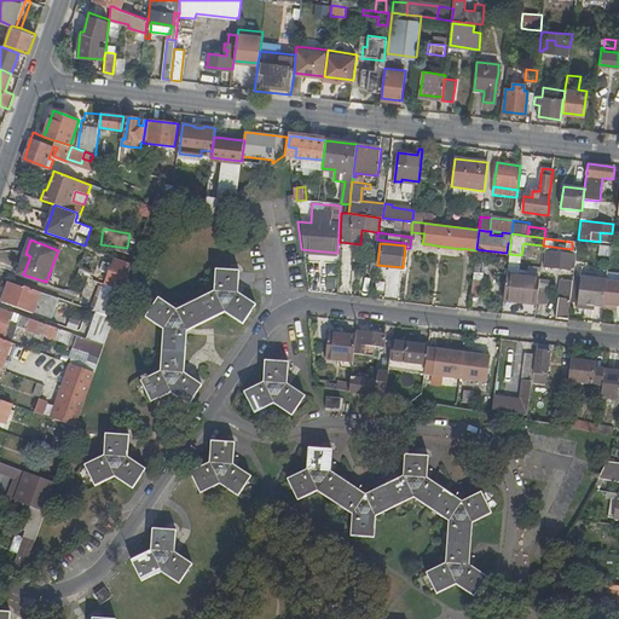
[(544,267),(574,271),(576,254),(547,252),(544,267)]
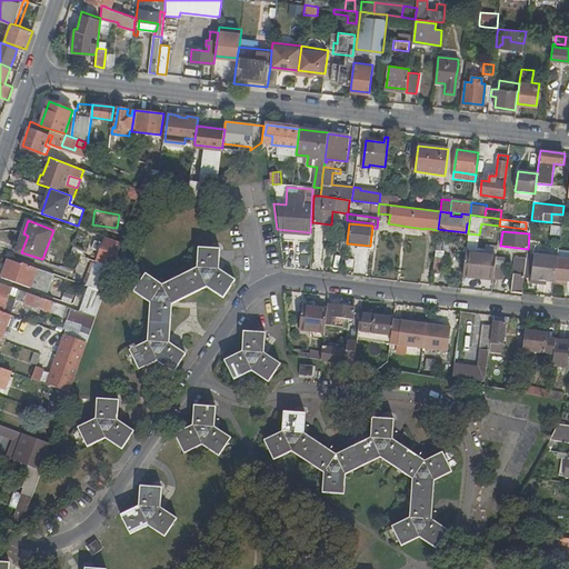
[(28,236),(23,233),(17,250),(21,252),(28,236)]
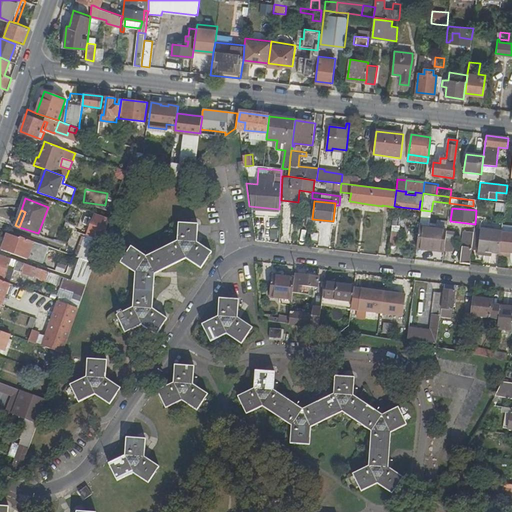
[(91,226),(88,235),(102,240),(110,219),(96,214),(94,219),(86,216),(83,223),(91,226)]
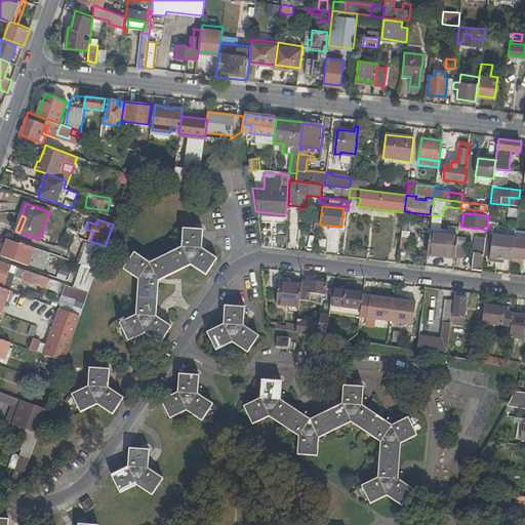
[(122,321),(120,322),(128,340),(145,332),(160,342),(171,326),(157,316),(159,280),(175,272),(191,265),(206,275),(216,258),(202,248),(203,230),(184,228),(183,246),(151,261),(134,251),(124,268),(138,278),(136,314),(126,319),(125,317),(121,319),(122,321)]
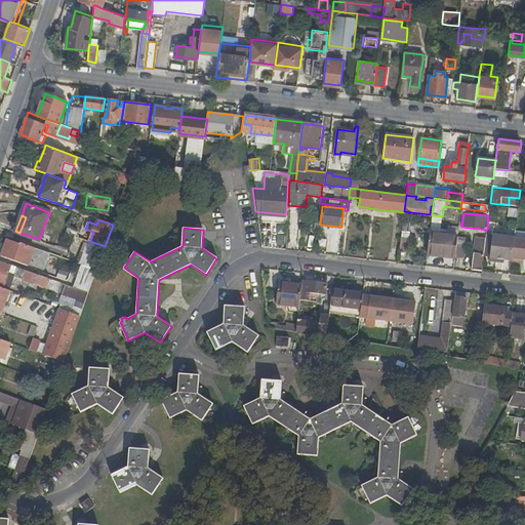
[(458,229),(447,228),(446,235),(457,237),(458,229)]
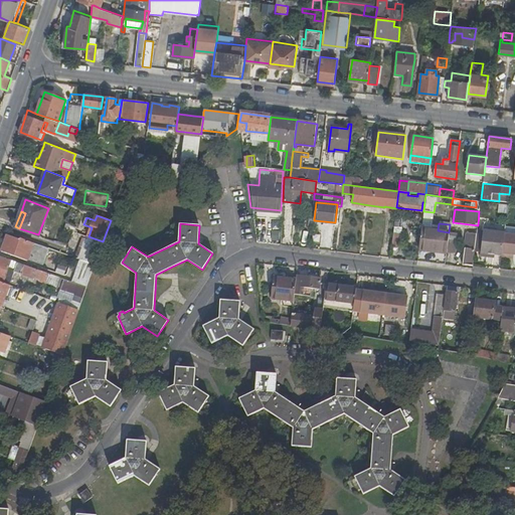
[(467,228),(463,265),(473,266),(474,258),(475,245),(477,230),(467,228)]
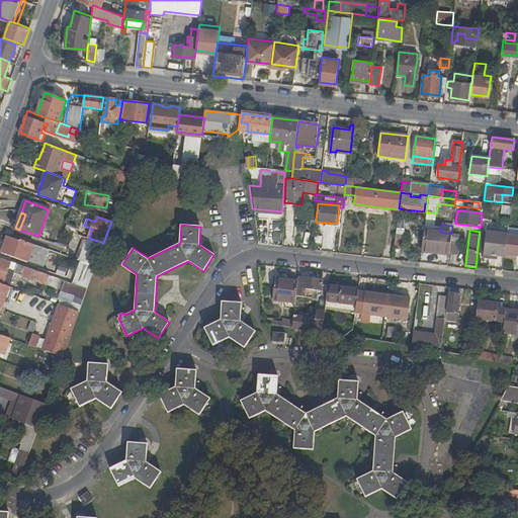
[(422,250),(449,254),(451,239),(451,234),(440,232),(424,231),(422,250)]
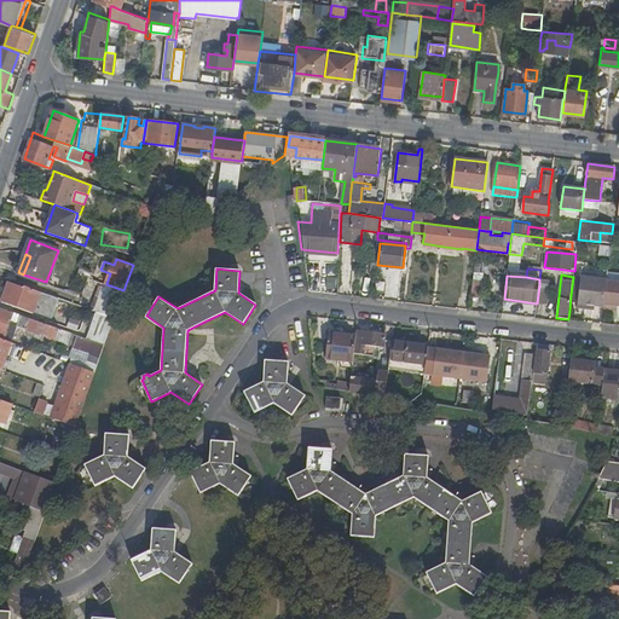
[(607,281),(582,277),(578,307),(594,308),(603,310),(603,308),(607,281)]
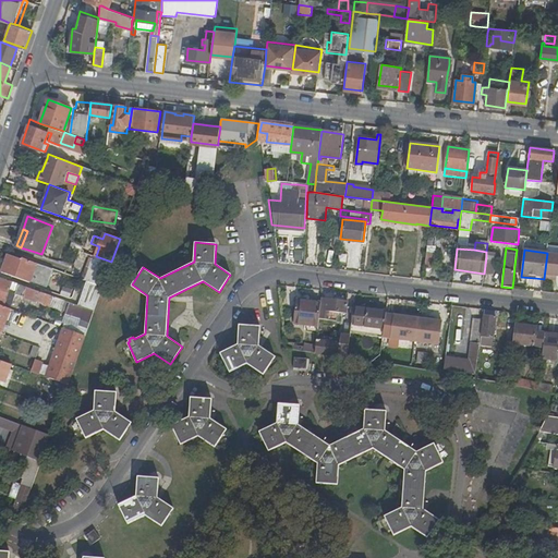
[(494,253),(486,252),(486,257),(484,274),(492,275),(494,253)]
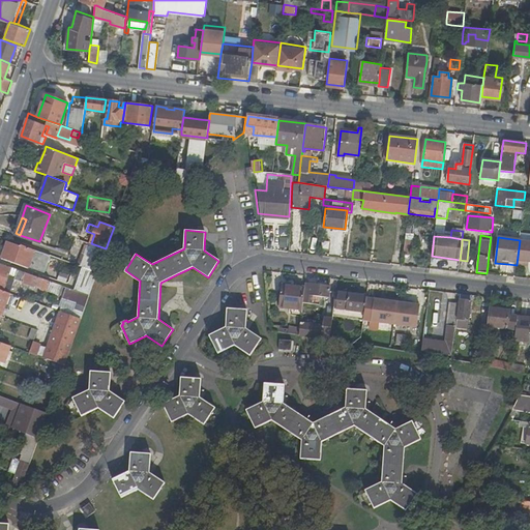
[(412,241),(405,240),(404,253),(411,254),(412,241)]
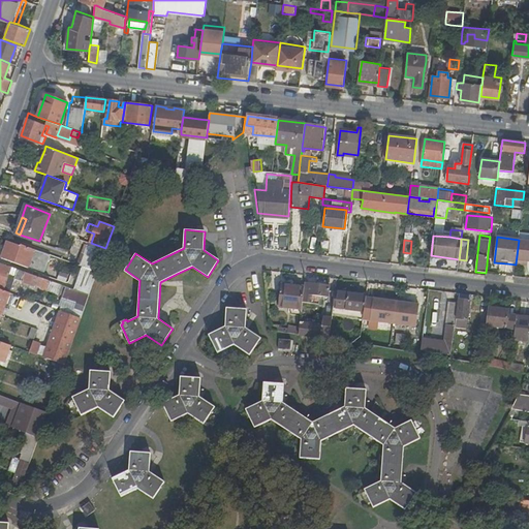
[(528,241),(519,240),(516,263),(523,265),(523,260),(527,261),(528,260),(528,241)]
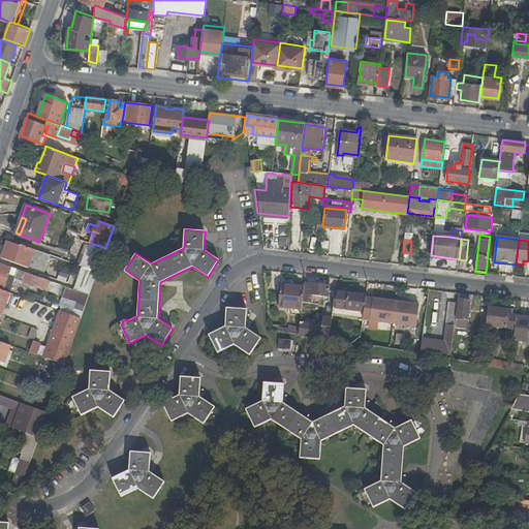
[(35,250),(7,241),(2,257),(30,267),(35,250)]
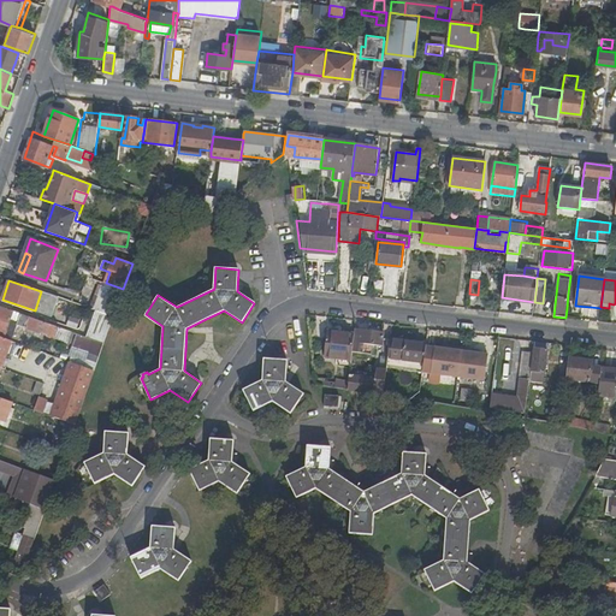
[(106,283),(96,309),(100,311),(113,317),(123,289),(106,283)]
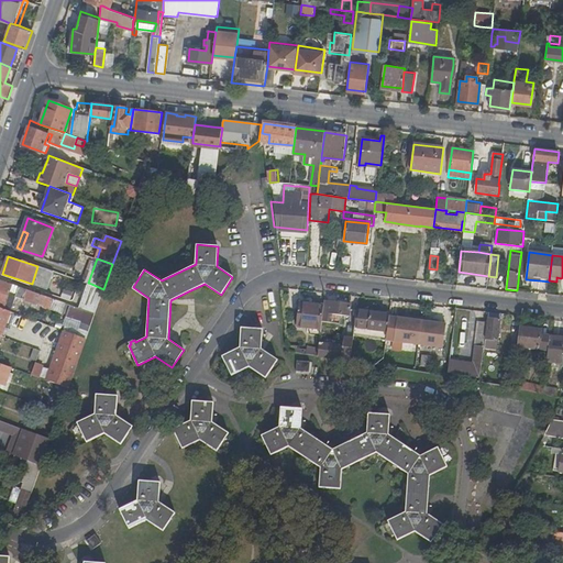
[(0,304),(12,308),(17,294),(18,291),(20,291),(21,289),(19,289),(20,287),(12,284),(12,285),(1,280),(0,283),(0,304)]
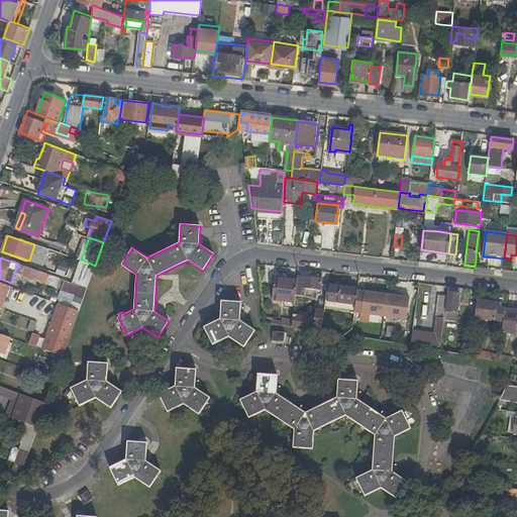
[(84,261),(76,284),(81,285),(88,288),(95,266),(84,261)]
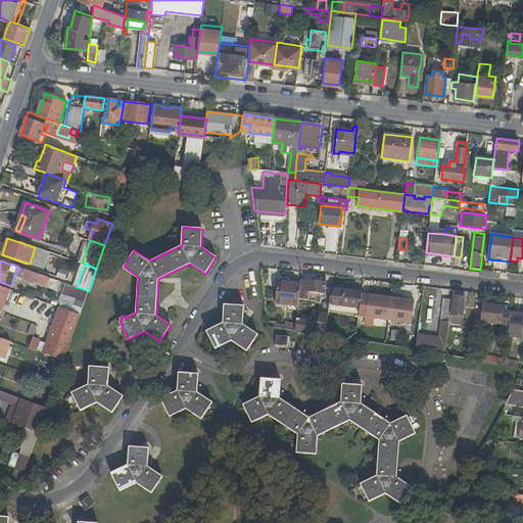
[(22,275),(26,269),(18,267),(17,269),(19,269),(18,271),(16,271),(15,273),(22,275)]
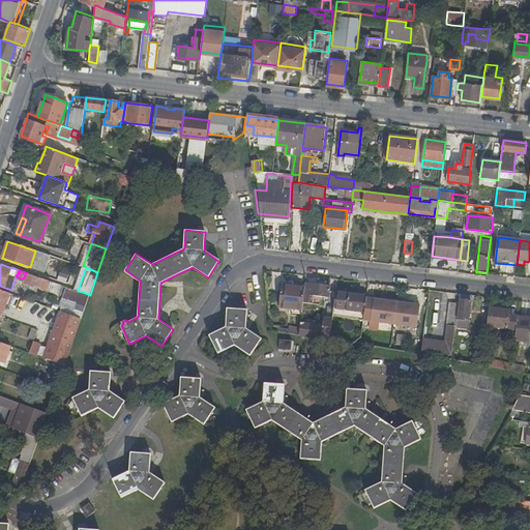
[(59,294),(63,286),(26,272),(23,278),(22,282),(35,286),(37,285),(40,286),(42,289),(59,294)]
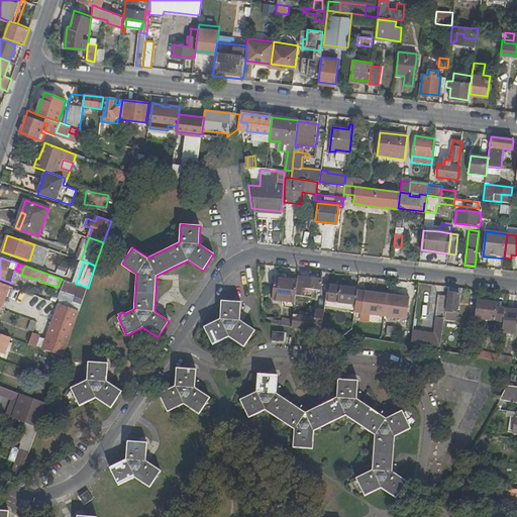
[(321,290),(321,287),(322,279),(298,276),(298,281),(296,295),(303,296),(304,288),(321,290)]
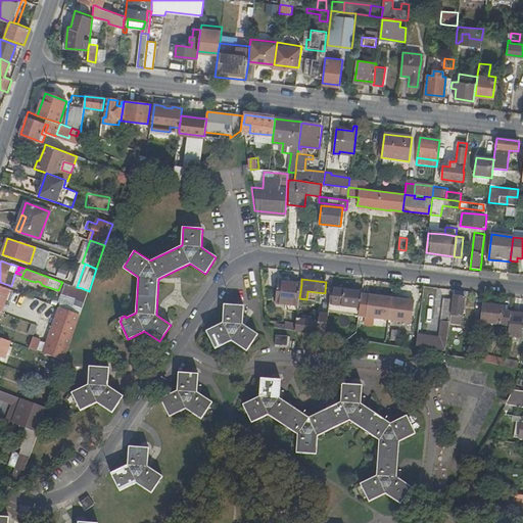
[(299,298),(301,284),(278,281),(275,303),(298,306),(299,298)]
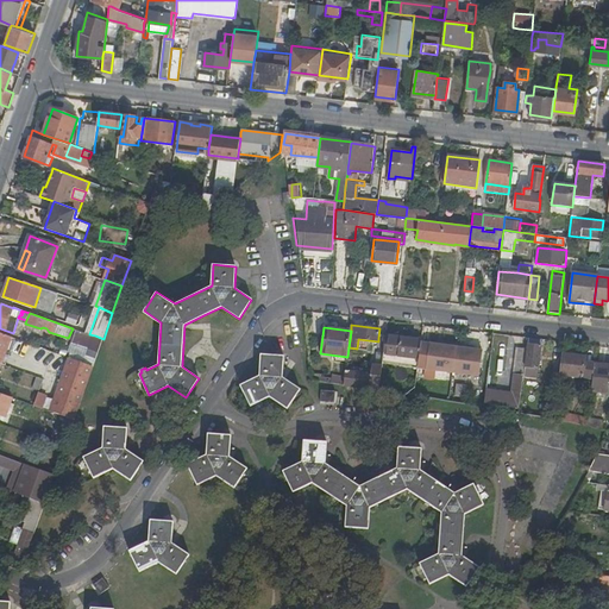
[(14,337),(0,332),(0,362),(5,364),(14,337)]
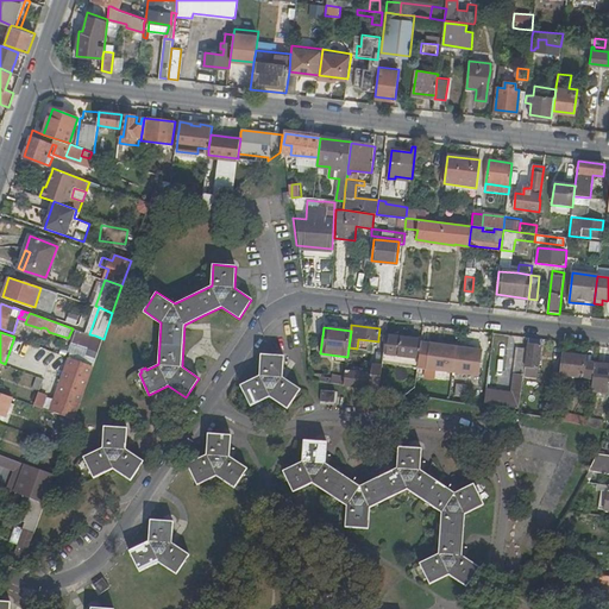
[(421,341),(421,339),(387,334),(383,360),(399,362),(397,365),(418,368),(421,341)]
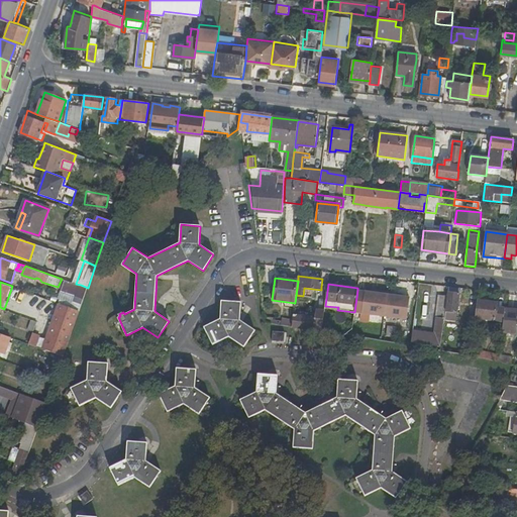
[(88,288),(81,285),(73,308),(80,310),(83,302),(88,288)]
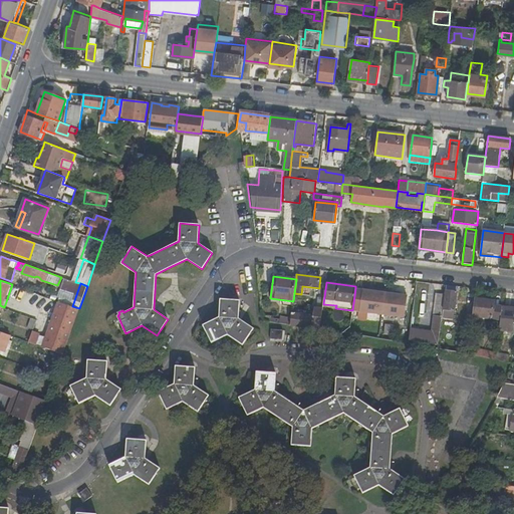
[(443,317),(454,318),(458,285),(447,284),(447,287),(446,294),(443,317)]
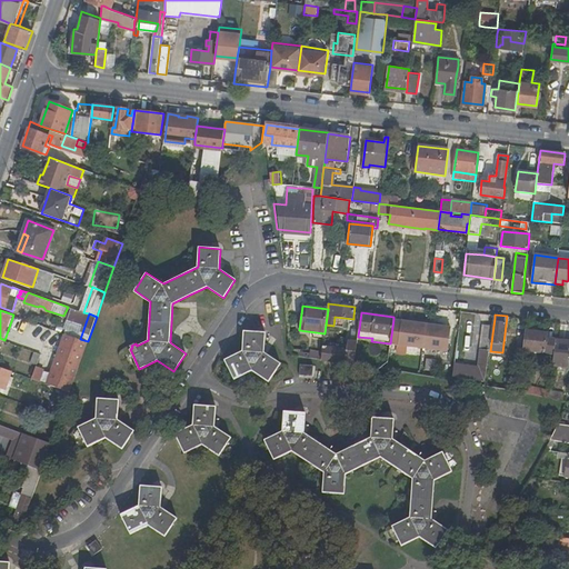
[(50,328),(21,318),(18,327),(47,337),(50,328)]
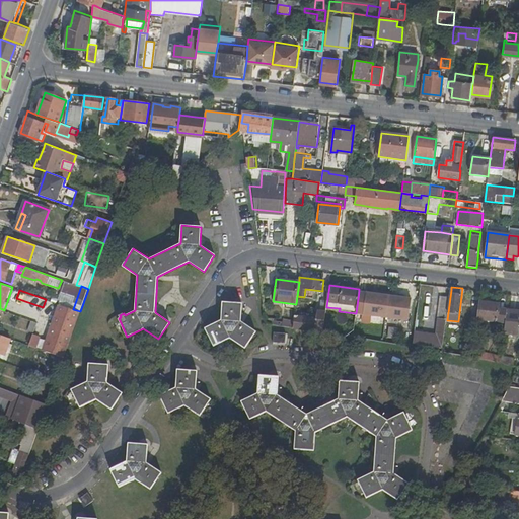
[(389,295),(359,291),(356,313),(387,318),(389,295)]
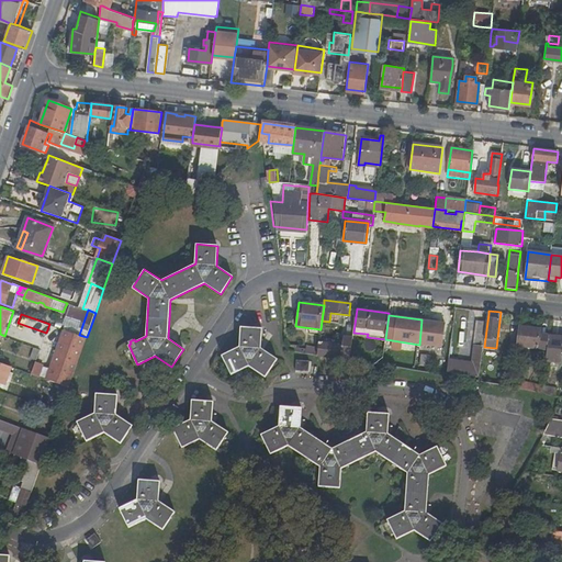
[(447,323),(422,319),(419,345),(444,348),(447,323)]
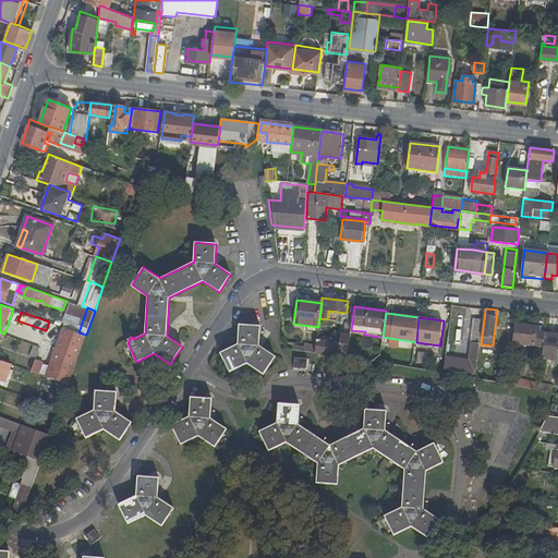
[(447,368),(477,373),(481,344),(484,319),(474,318),(469,360),(446,356),(445,368),(446,368),(447,368)]
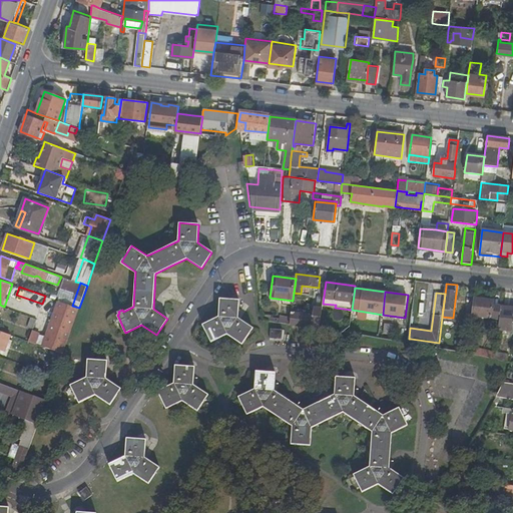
[(61,302),(45,296),(42,304),(37,318),(54,324),(61,302)]
